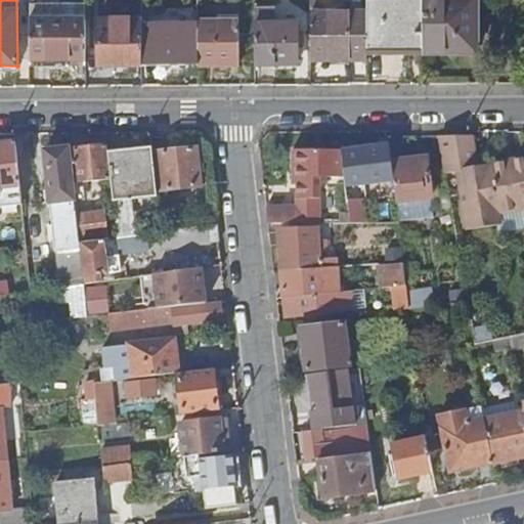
[(365,0),(366,12),(366,47),(400,47),(400,53),(423,53),(422,0),(365,0)]
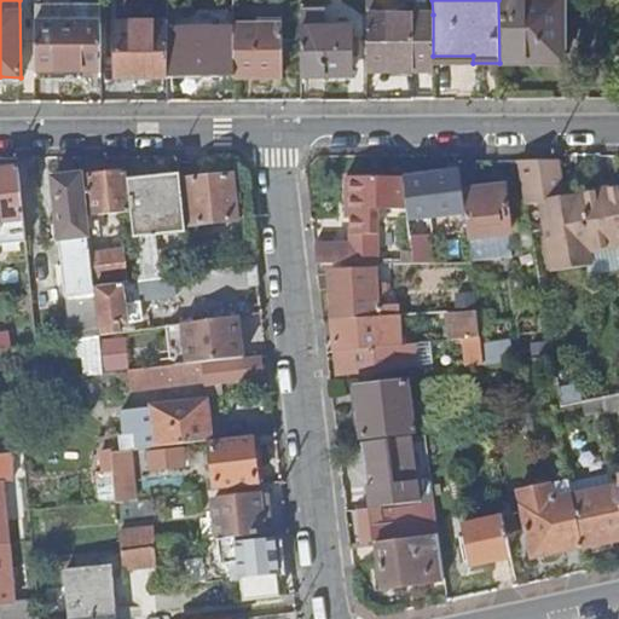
[(498,0),(499,63),(499,64),(537,64),(538,57),(563,57),(562,0),(498,0)]
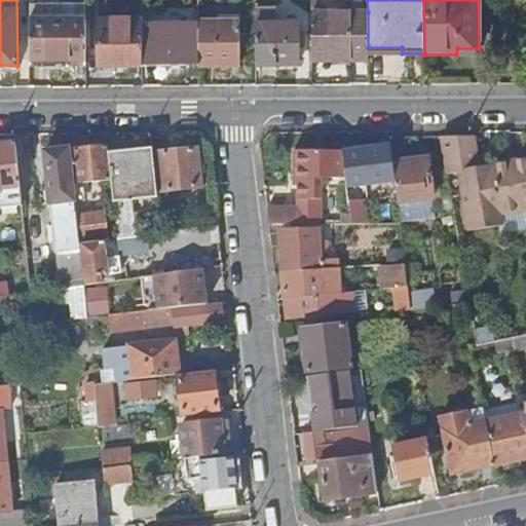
[(311,60),(368,60),(368,47),(368,12),(311,12),(311,60)]
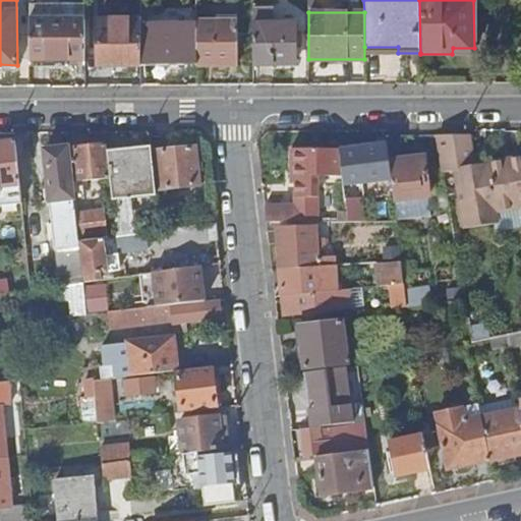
[(30,59),(84,59),(84,17),(29,17),(30,59)]
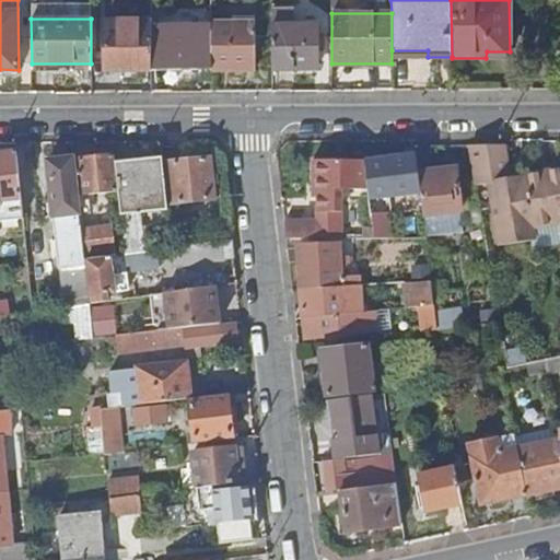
[(106,69),(151,69),(151,24),(151,20),(105,20),(106,69)]
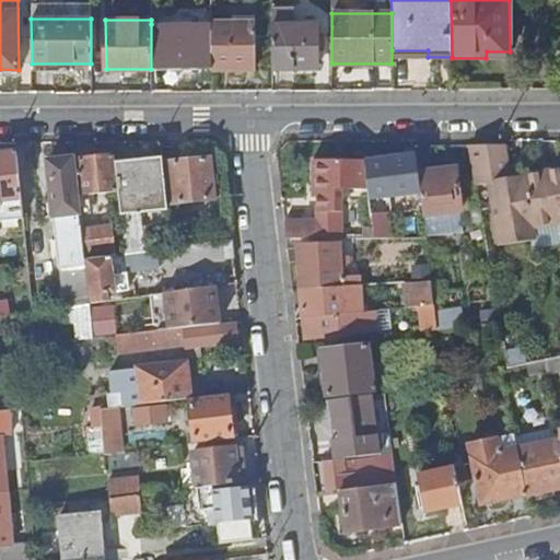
[(211,69),(254,69),(254,21),(211,21),(211,24),(211,69)]
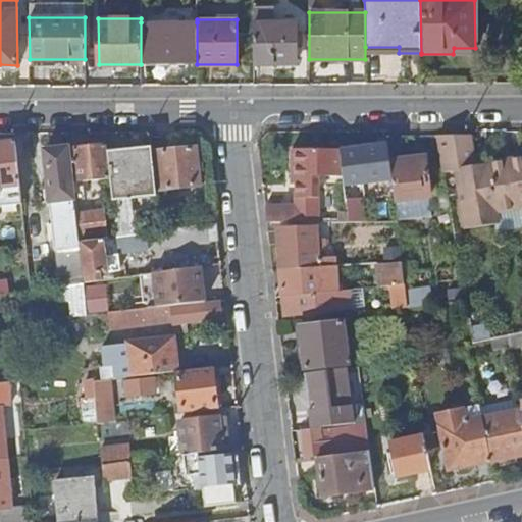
[(141,64),(197,64),(197,22),(141,22),(141,64)]
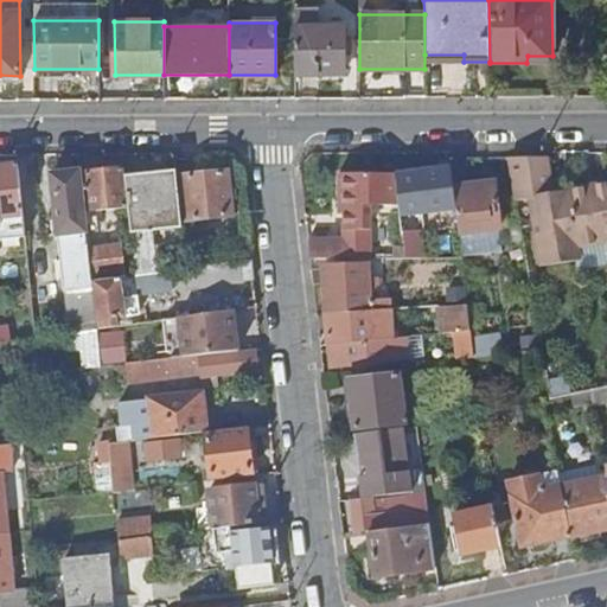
[(294,26),(294,74),(343,72),(343,26),(294,26)]
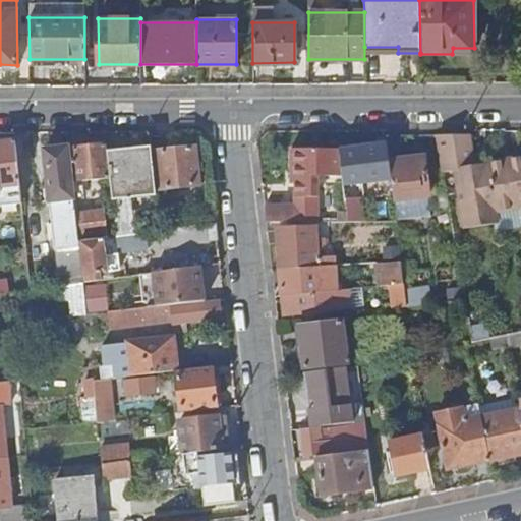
[(468,134),(436,134),(444,182),(455,180),(466,239),(497,233),(498,243),(520,239),(520,157),(472,164),(468,134)]
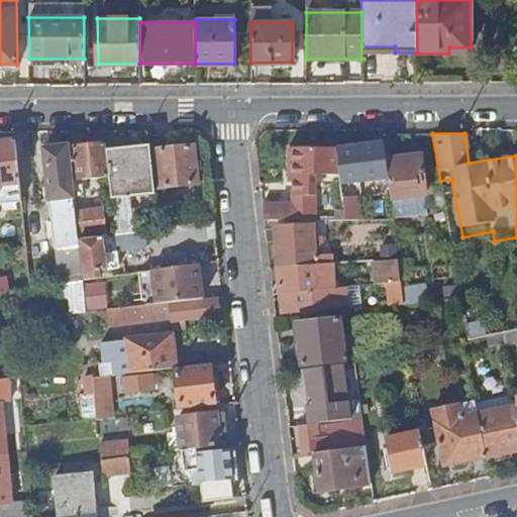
[(0,202),(22,200),(15,139),(0,140),(0,202)]
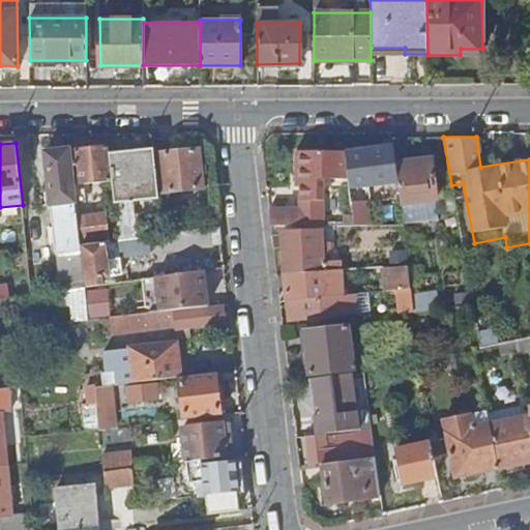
[(112,179),(110,157),(109,145),(75,149),(79,182),(112,179)]
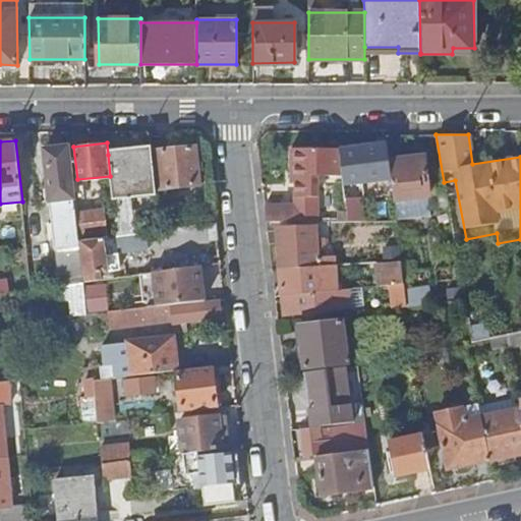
[(347,184),(344,184),(347,211),(348,221),(365,221),(363,203),(356,203),(353,184),(362,183),(375,181),(375,186),(382,186),(379,165),(390,163),(389,160),(387,142),(343,149),(347,184)]
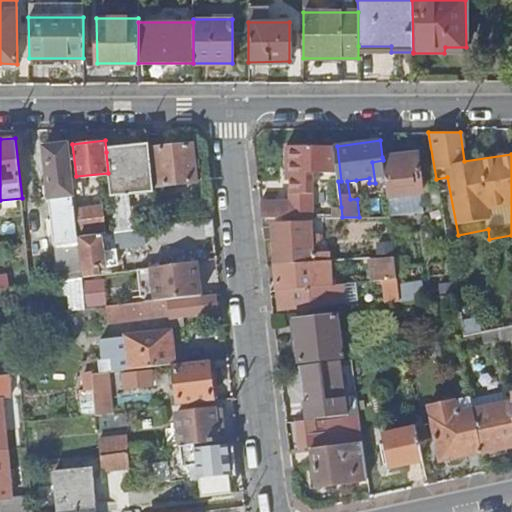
[(69,244),(71,263),(81,262),(78,237),(75,209),(68,143),(44,146),(49,196),(40,197),(41,202),(51,202),(56,246),(69,244)]
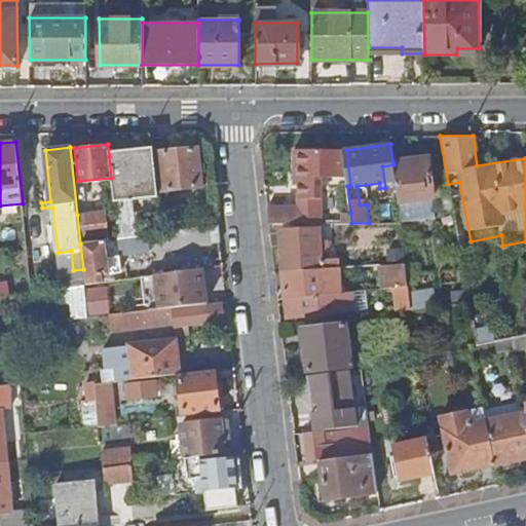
[(161,190),(190,188),(197,187),(201,186),(200,172),(199,162),(197,147),(157,151),(161,190)]
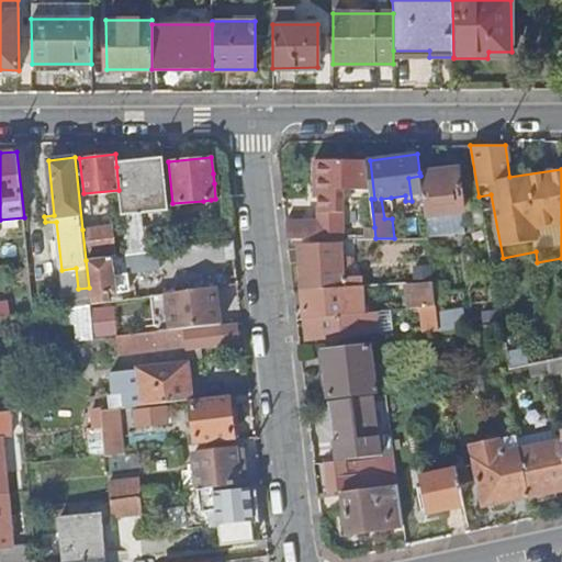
[(287,221),(288,239),(321,238),(344,238),(343,190),(370,189),(367,161),(341,163),(341,160),(313,161),(313,188),(317,188),(317,213),(318,221),(287,221)]
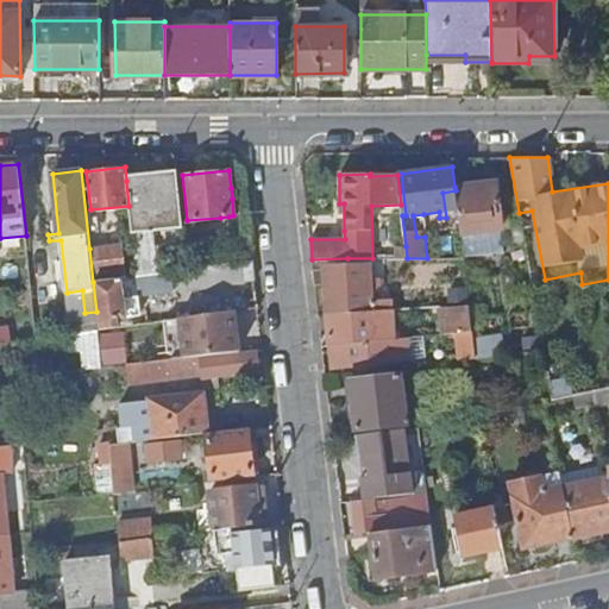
[(182,221),(177,176),(126,181),(129,206),(131,227),(182,221)]
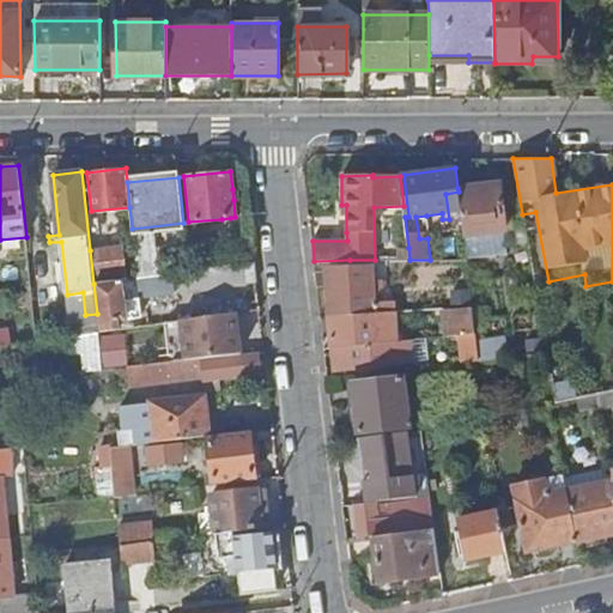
[(499,183),(457,188),(459,192),(463,235),(505,230),(499,183)]
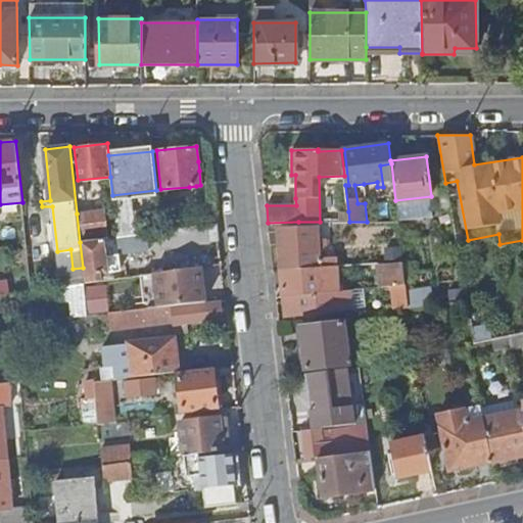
[(112,195),(113,201),(157,196),(156,190),(112,195)]
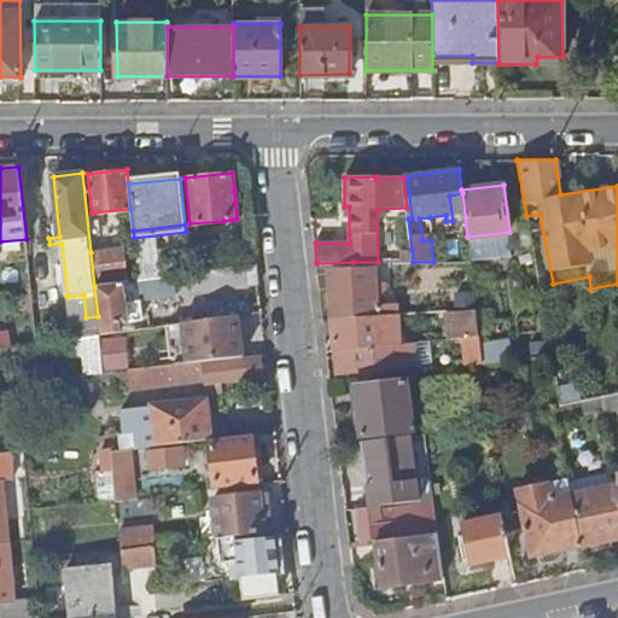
[(94,286),(97,286),(123,283),(128,281),(123,249),(91,252),(94,286)]
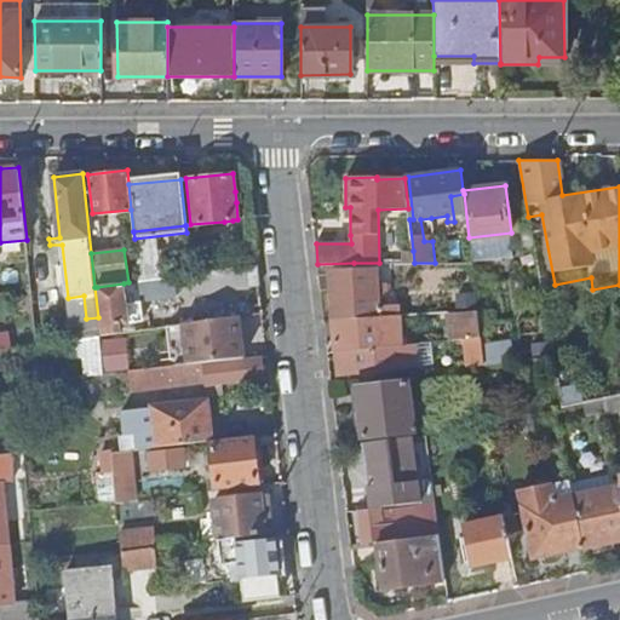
[(204,293),(259,286),(257,264),(201,271),(204,293)]
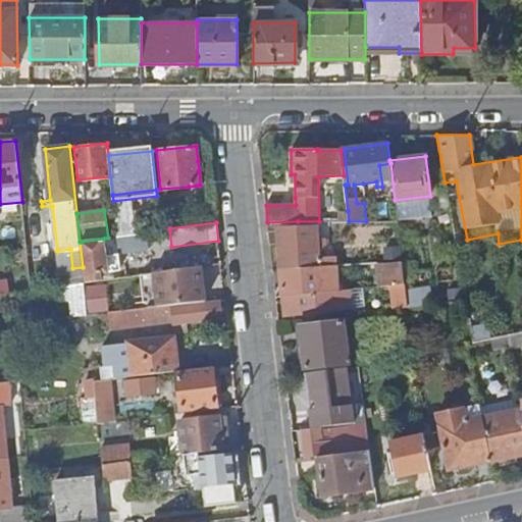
[(278,244),(279,269),(309,267),(324,267),(324,261),(318,261),(315,227),(277,229),(277,230),(268,231),(269,244),(278,244)]
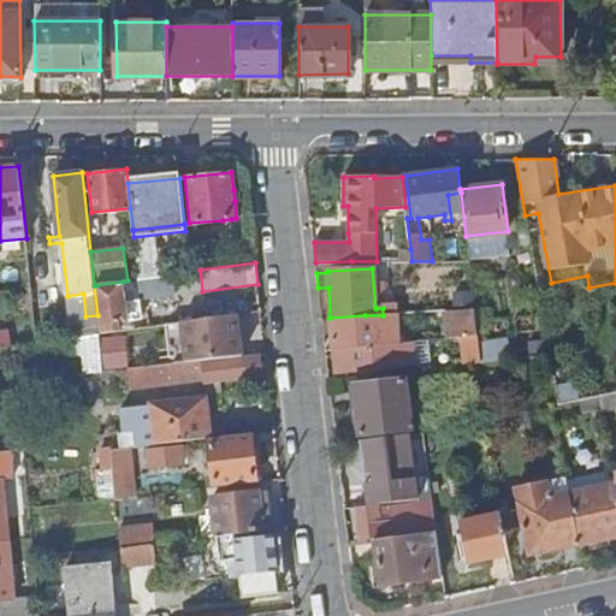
[(96,285),(101,333),(134,329),(130,302),(125,303),(123,282),(96,285)]
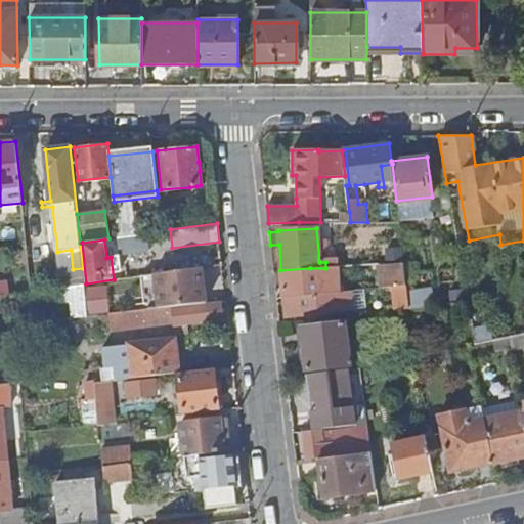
[(383,288),(406,286),(403,263),(381,264),(383,288)]
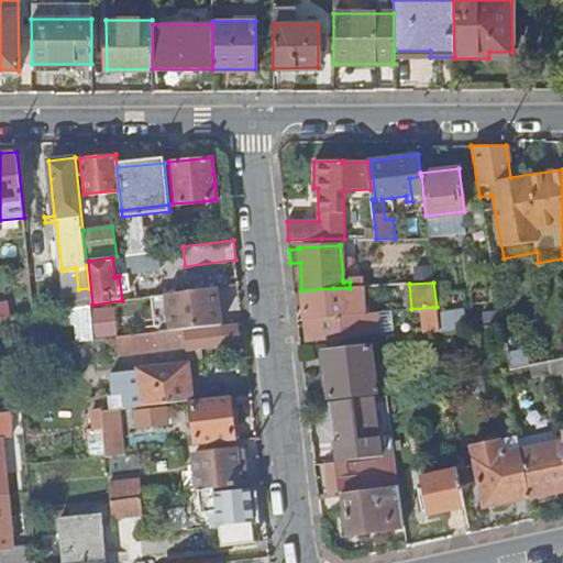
[(217,287),(165,294),(169,330),(199,327),(221,324),(217,287)]
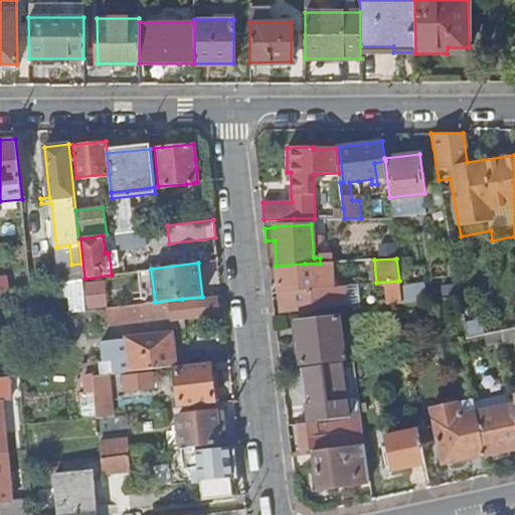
[(305,264),(307,290),(332,287),(330,263),(320,264),(305,264)]
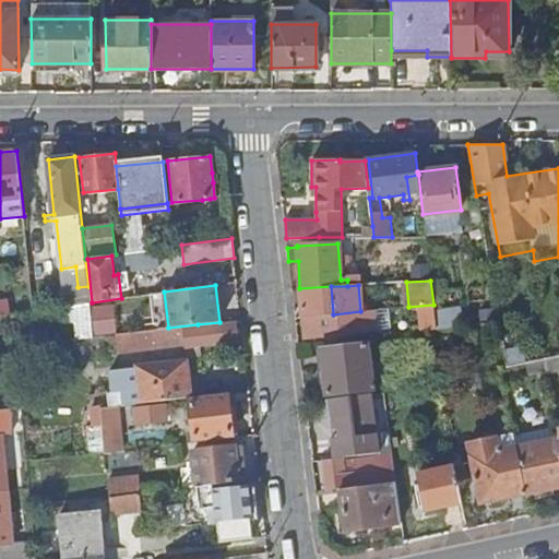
[(59,289),(61,307),(90,302),(88,286),(78,287),(59,289)]
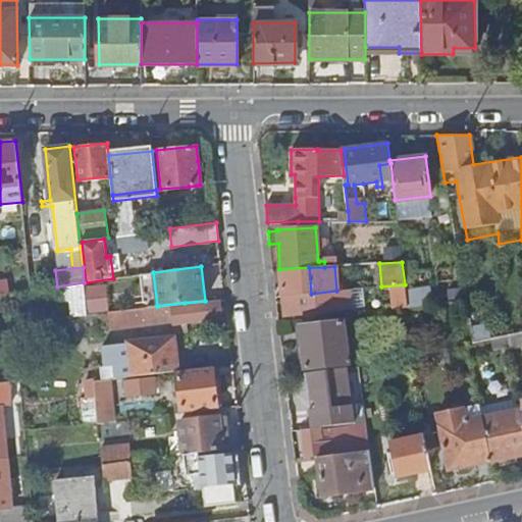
[(281,296),(288,296),(311,294),(309,267),(279,269),(281,296)]
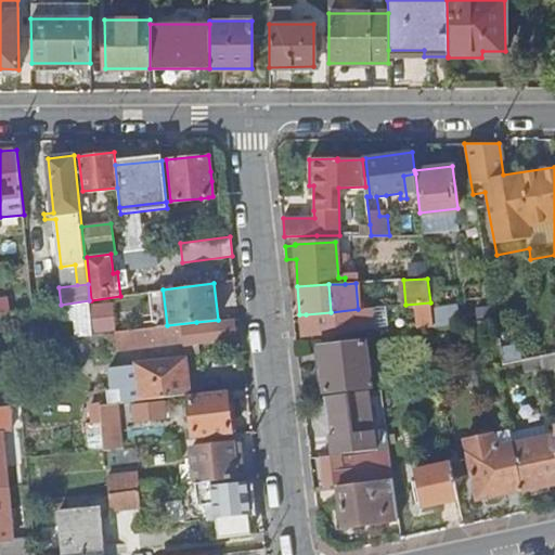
[(163,289),(152,292),(156,326),(167,325),(163,289)]
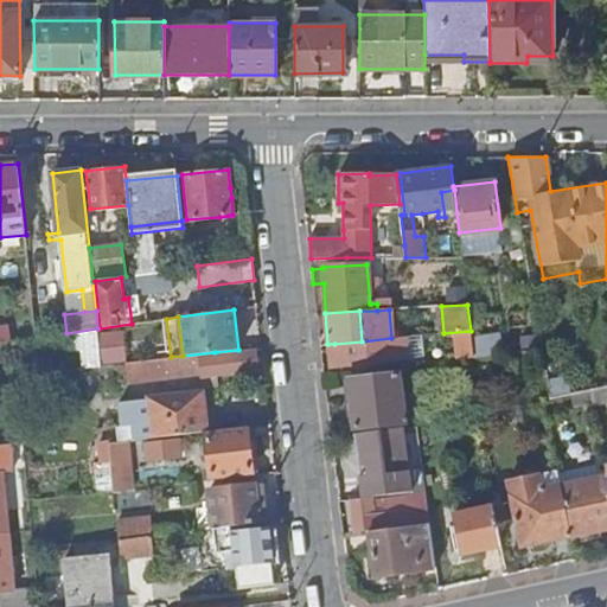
[(97,328),(66,333),(69,350),(82,349),(83,366),(101,364),(101,358),(100,351),(98,331),(97,328)]
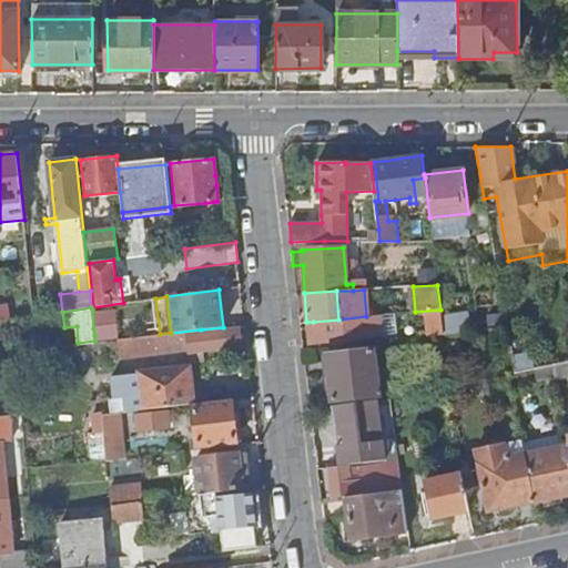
[(332,341),(333,346),(344,345),(344,338),(355,337),(354,327),(372,325),(372,316),(366,316),(338,320),(313,322),(315,342),(332,341)]
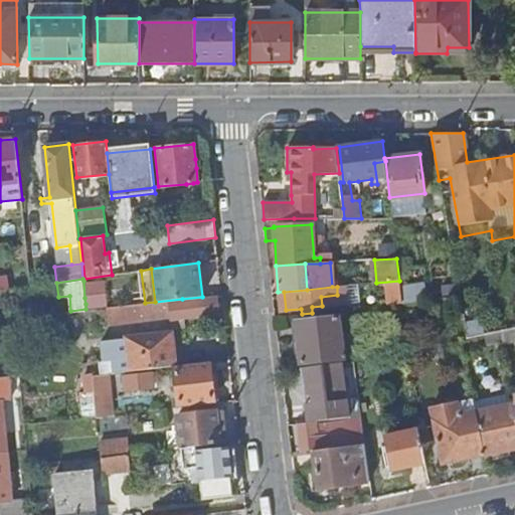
[(145,303),(95,309),(97,324),(171,315),(172,318),(184,317),(218,313),(216,295),(212,295),(202,297),(182,299),(155,302),(145,303)]
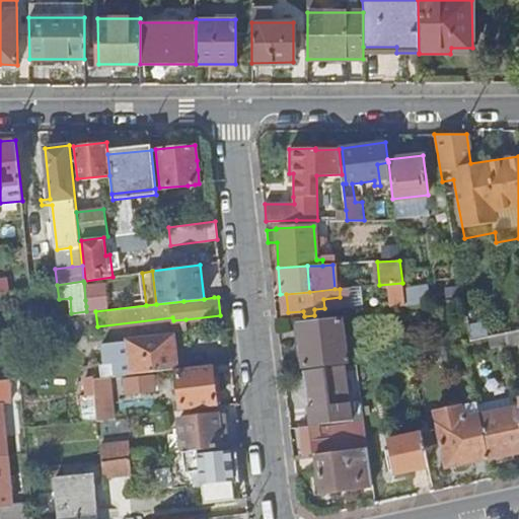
[(462,298),(447,300),(449,316),(465,314),(462,298)]
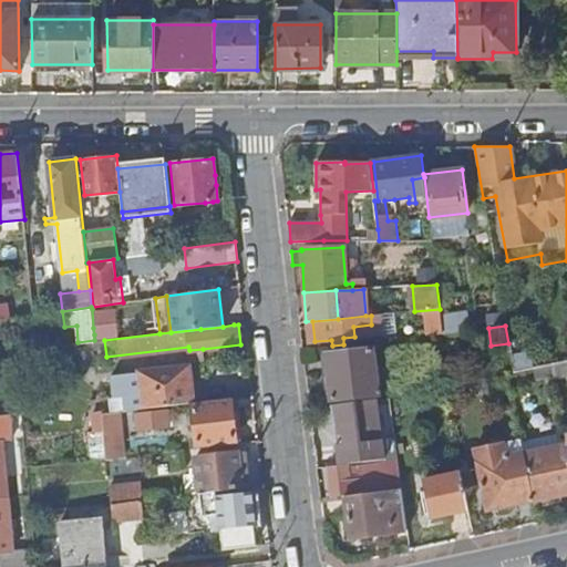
[(378,394),(372,347),(326,353),(331,401),(378,394)]
